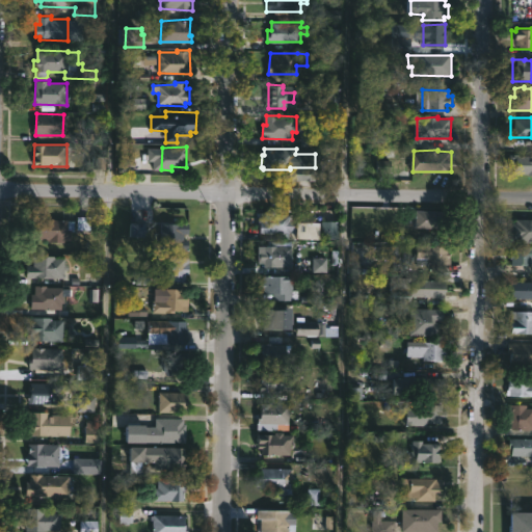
[(531,174),(531,175),(510,174),(511,165),(505,165),(505,154),(531,155),(531,174)]
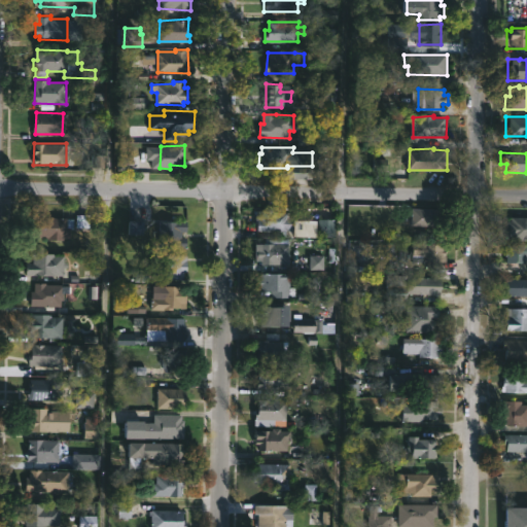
[(446,227),(414,226),(414,208),(446,209),(446,227)]
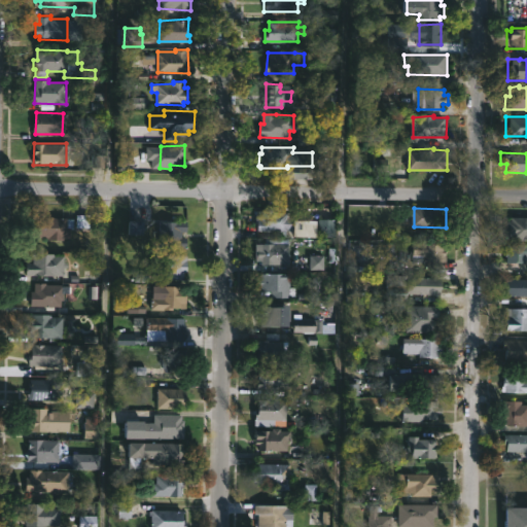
[(295,218),(295,232),(257,230),(257,220),(261,220),(261,211),(288,212),(288,218),(295,218)]
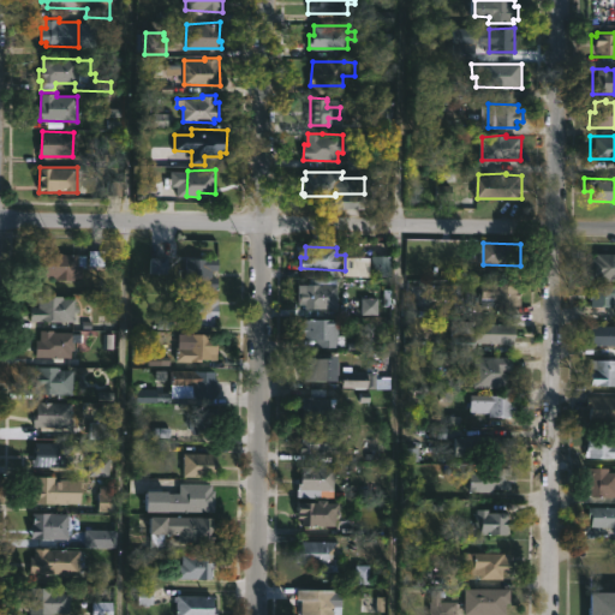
[(390,278),(390,246),(372,246),(372,278),(390,278)]
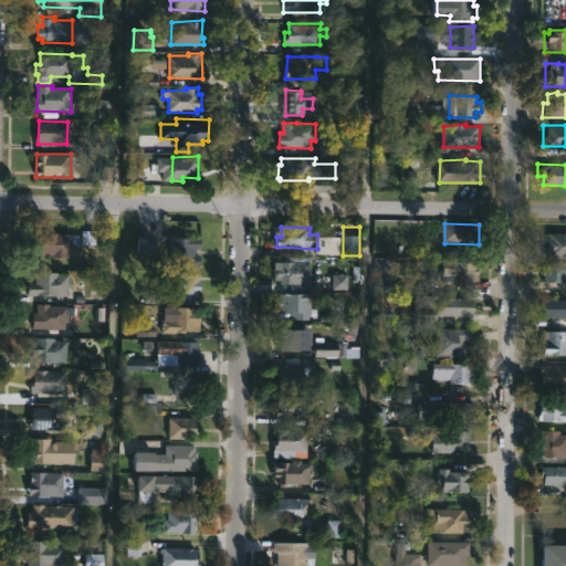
[(80,236),(80,245),(76,245),(76,257),(70,255),(70,258),(34,254),(35,240),(38,240),(39,230),(52,231),(52,233),(80,236)]
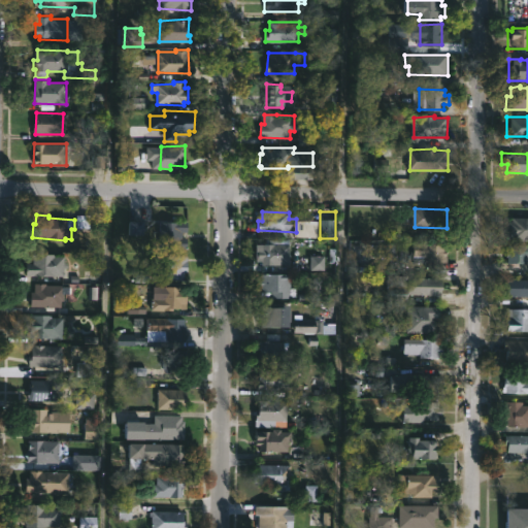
[(527,218),(527,240),(504,240),(504,221),(507,221),(507,218),(527,218)]
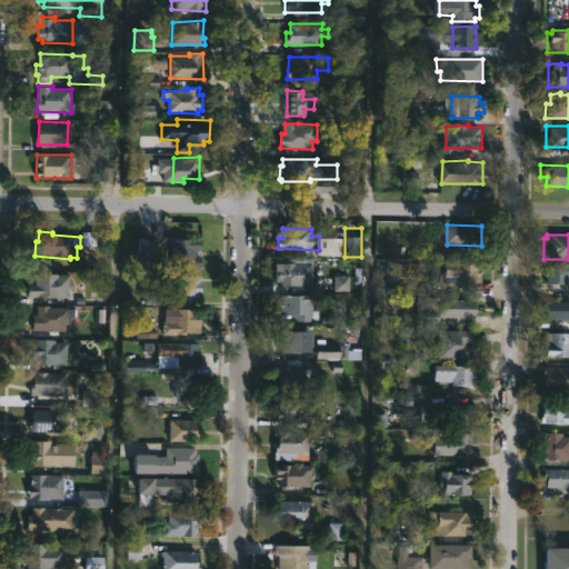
[(202,240),(202,250),(198,250),(198,257),(202,257),(202,268),(172,268),(173,239),(202,240)]
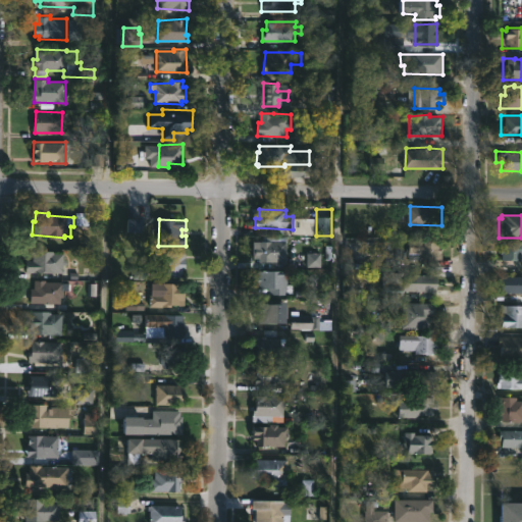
[(439,242),(439,248),(442,248),(442,252),(444,252),(444,260),(439,260),(438,267),(424,267),(425,259),(421,259),(421,253),(409,253),(409,241),(439,242)]
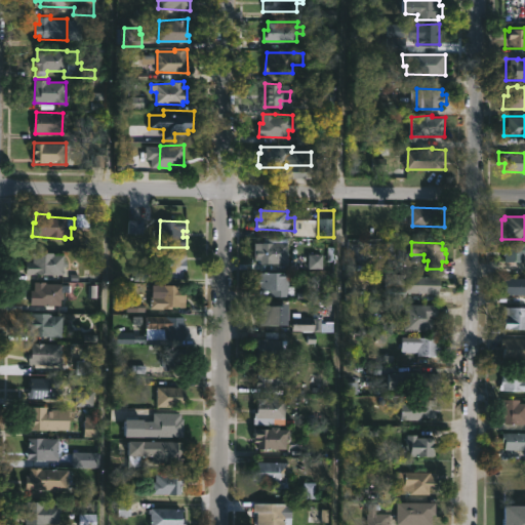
[(288,243),(288,264),(260,264),(260,257),(256,257),(256,249),(259,249),(259,243),(288,243)]
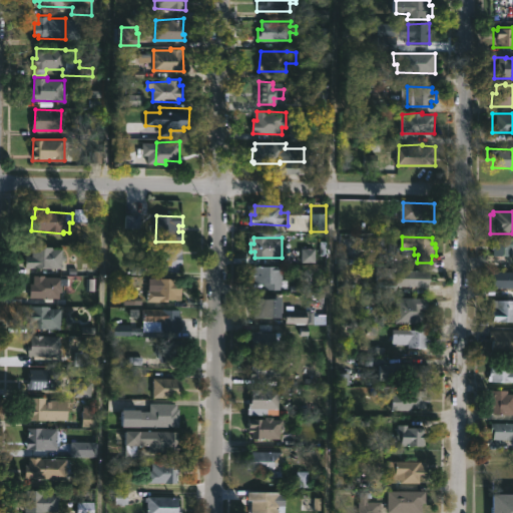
[(512,237),(512,254),(508,253),(508,258),(489,257),(488,243),(489,243),(490,237),(512,237)]
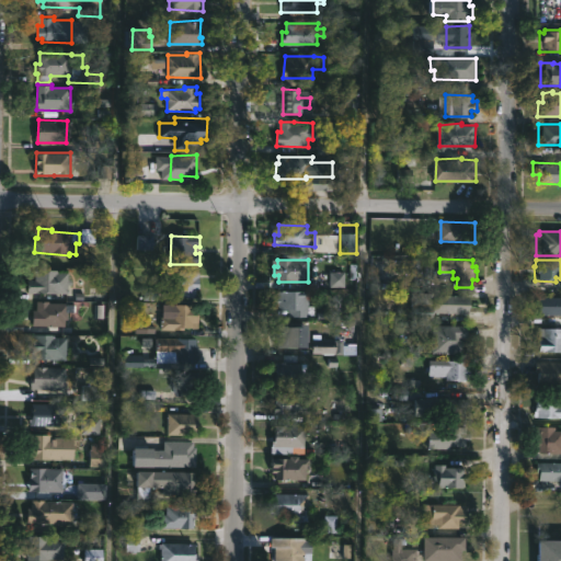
[(59,271),(59,273),(69,273),(69,279),(72,279),(72,285),(69,285),(69,293),(30,293),(30,278),(36,278),(36,270),(59,270),(59,271)]
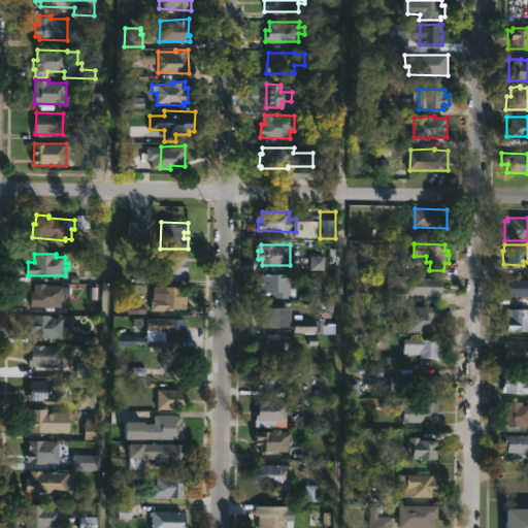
[(186,270),(186,279),(168,279),(168,275),(165,275),(165,270),(168,270),(168,256),(187,256),(187,270),(186,270)]
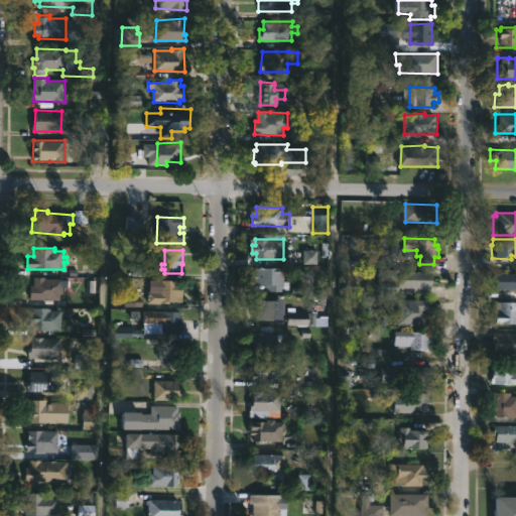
[(284,268),(283,292),(265,292),(265,285),(253,285),(253,268),(284,268)]
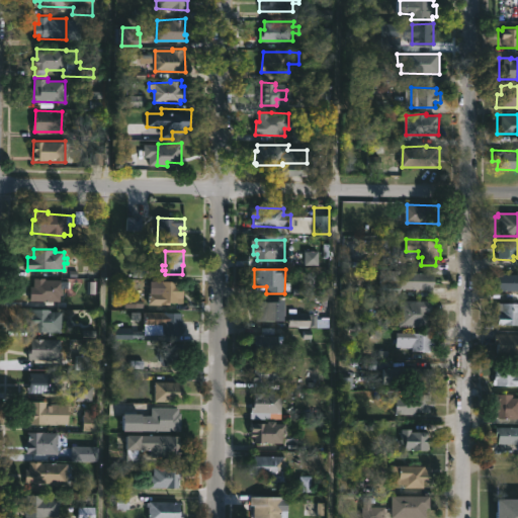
[(402,296),(380,296),(380,281),(403,281),(403,273),(434,273),(434,290),(402,289),(402,296)]
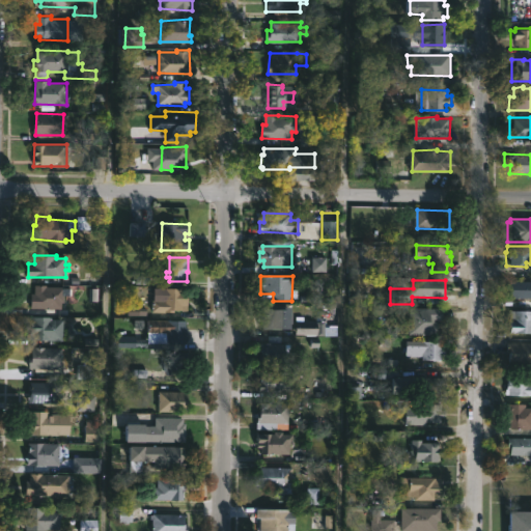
[(530,298),(513,298),(513,296),(506,296),(507,280),(530,280),(530,298)]
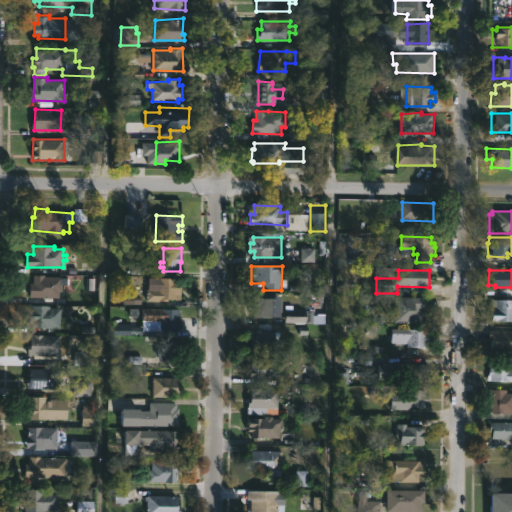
[(46,274),(46,276),(62,276),(62,278),(69,278),(69,285),(63,285),(63,291),(60,291),(60,298),(31,297),(31,283),(35,283),(35,274),(46,274)]
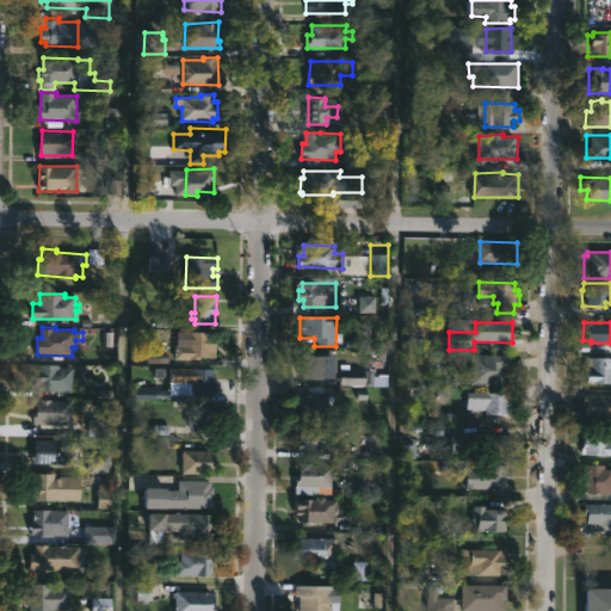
[(205,331),(205,337),(216,337),(215,357),(190,358),(191,331),(205,331)]
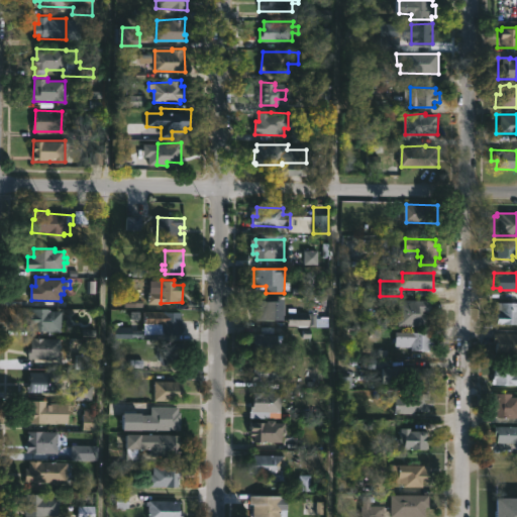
[(423,311),(423,313),(426,313),(426,326),(399,326),(400,300),(431,301),(431,311),(423,311)]
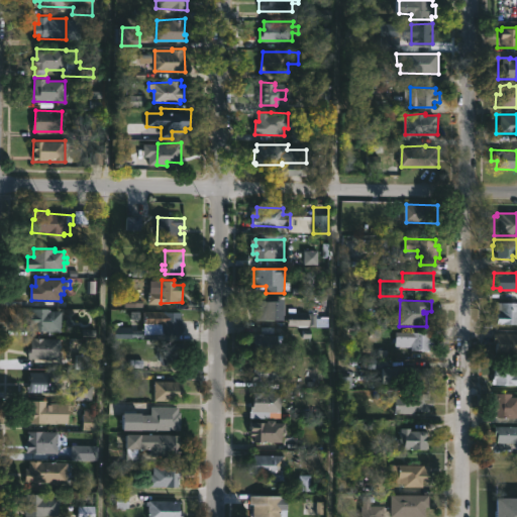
[(285,302),(285,320),(256,320),(256,306),(260,306),(261,301),(285,302)]
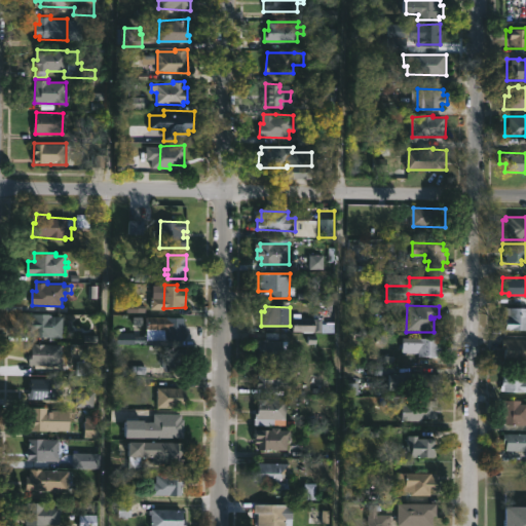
[(523,330),(501,330),(501,307),(524,307),(523,330)]
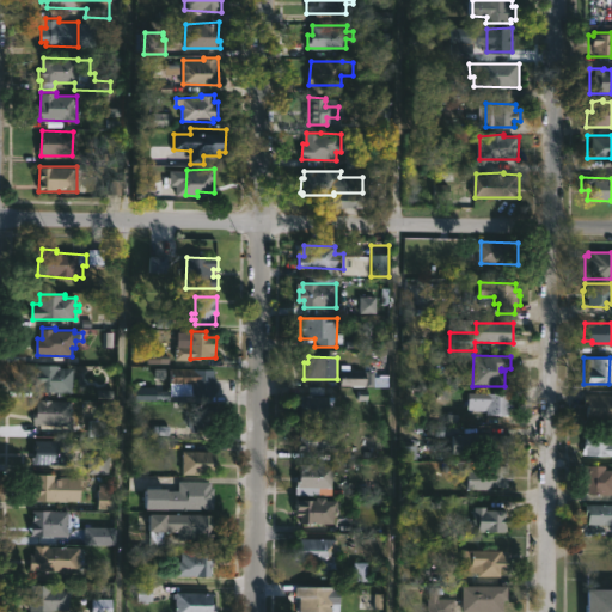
[(60,365),(60,368),(74,368),(73,392),(43,392),(44,386),(36,385),(36,365),(60,365)]
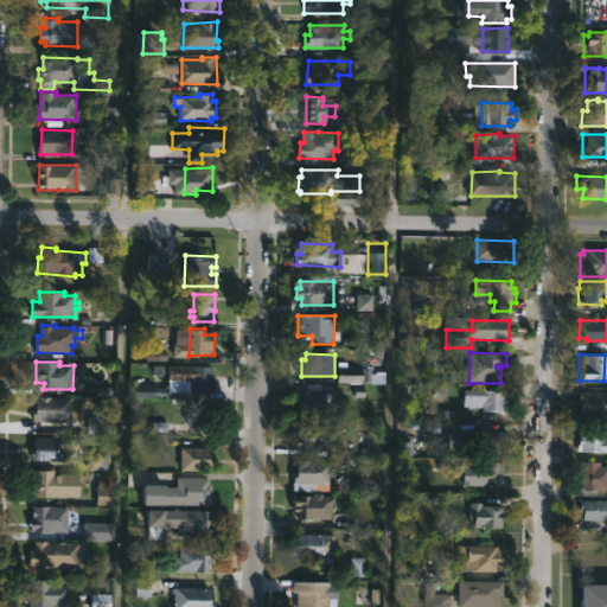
[(213,378),(213,394),(193,393),(193,381),(172,379),(173,365),(213,366),(213,378)]
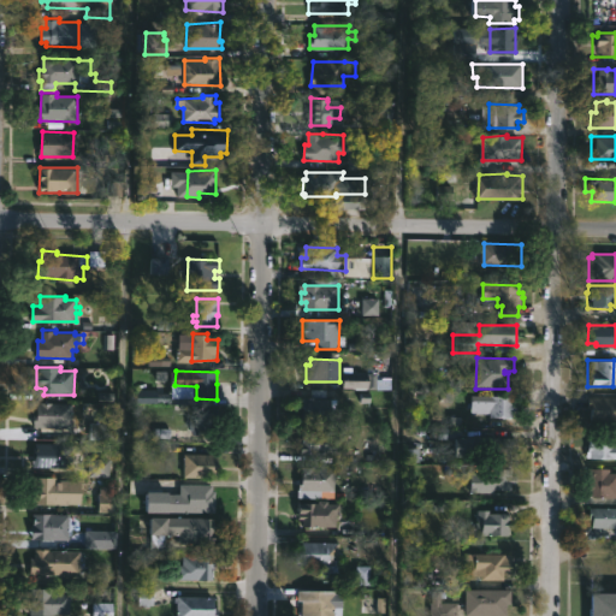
[(375,389),(344,388),(344,373),(377,373),(375,389)]
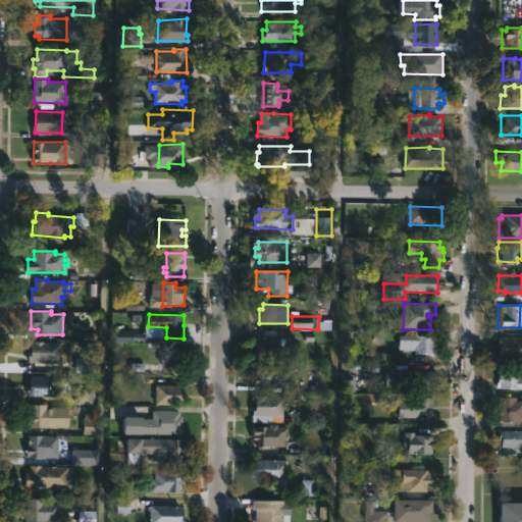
[(439,346),(439,350),(435,350),(435,355),(416,354),(417,351),(400,351),(400,335),(436,336),(435,342),(439,342),(439,346)]
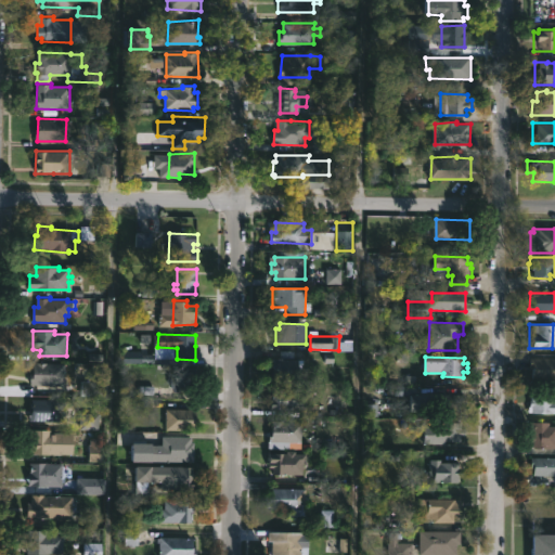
[(554,384),(552,384),(552,382),(528,382),(528,386),(516,386),(516,369),(526,369),(526,358),(554,358),(554,384)]
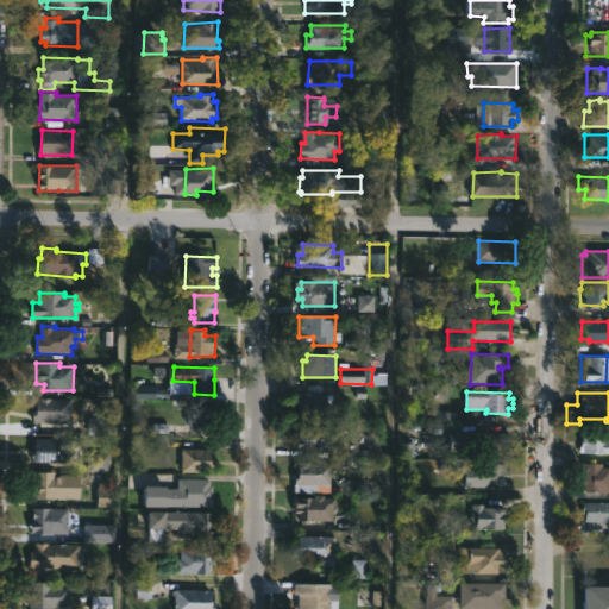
[(336,395),(334,406),(328,406),(328,416),(300,416),(301,394),(336,395)]
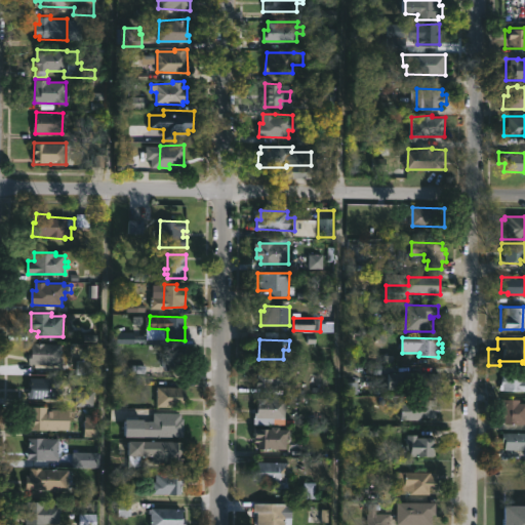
[(63,345),(62,365),(30,364),(30,355),(32,355),(33,344),(63,345)]
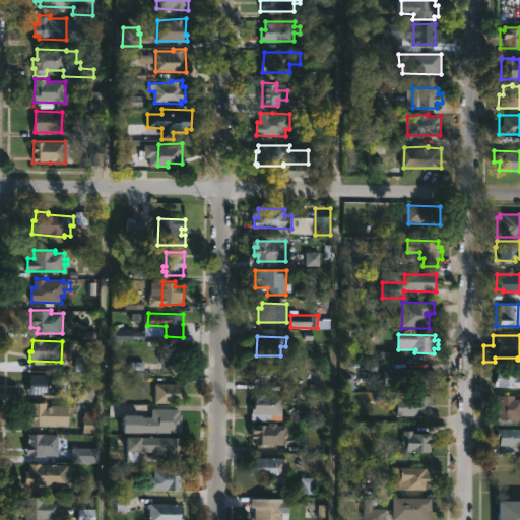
[(181,343),(181,366),(163,366),(161,363),(158,363),(158,347),(164,347),(164,343),(181,343)]
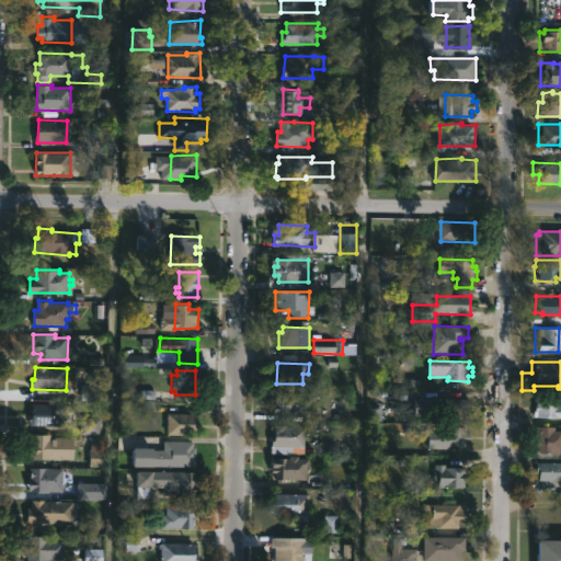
[(104,400),(77,400),(78,385),(105,386),(104,400)]
